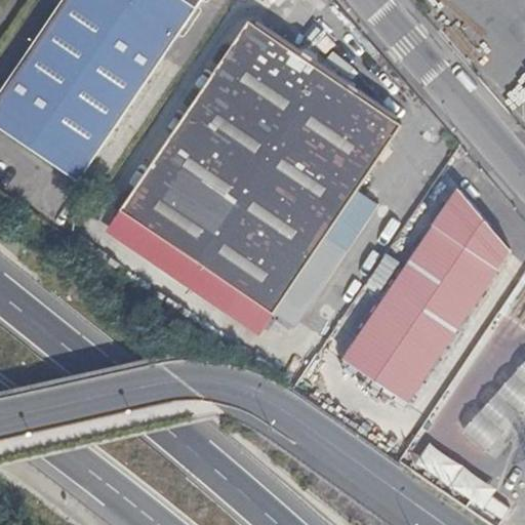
[(62,0),(0,91),(0,126),(77,179),(197,0),(62,0)]
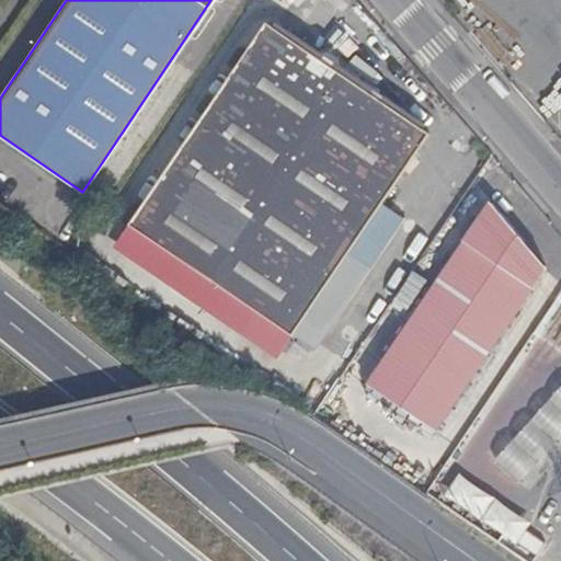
[(127,221),(266,312),(292,330),(424,128),(403,115),(344,77),(344,54),(323,41),(308,50),(264,20),(127,221)]
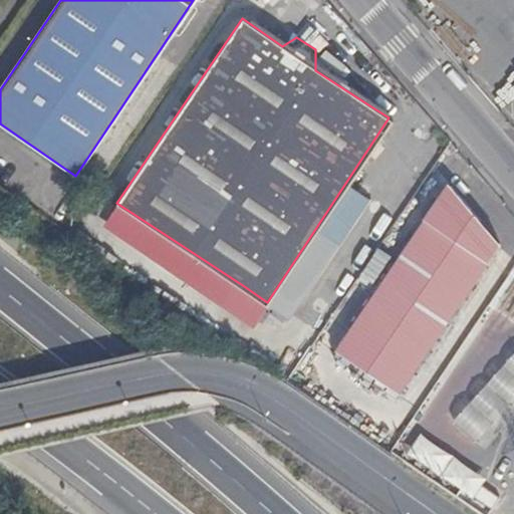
[(503,246),(453,186),(338,351),(401,393),(503,246)]
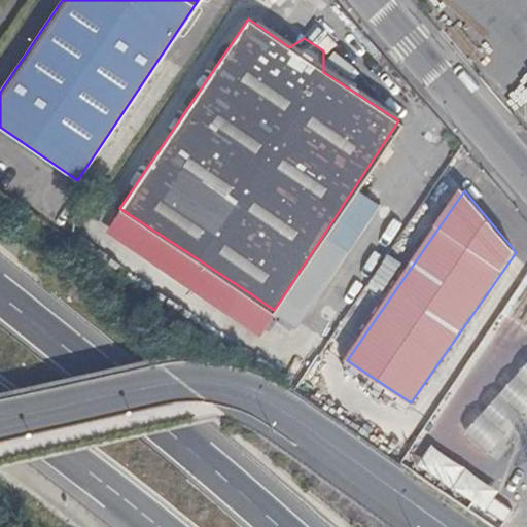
[(465,387),(486,398),(525,326),(504,316),(465,387)]
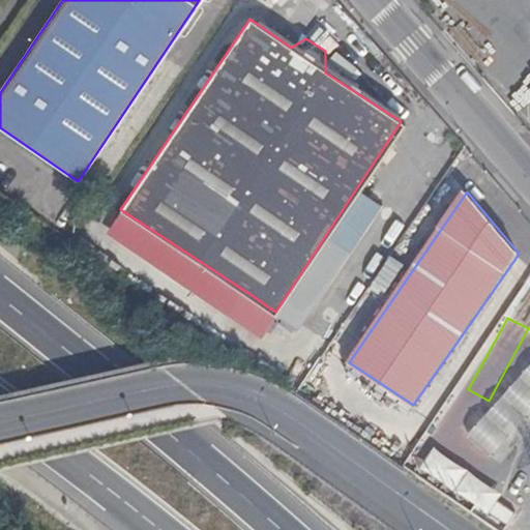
[(529,369),(470,434),(494,455),(529,417),(529,369)]
